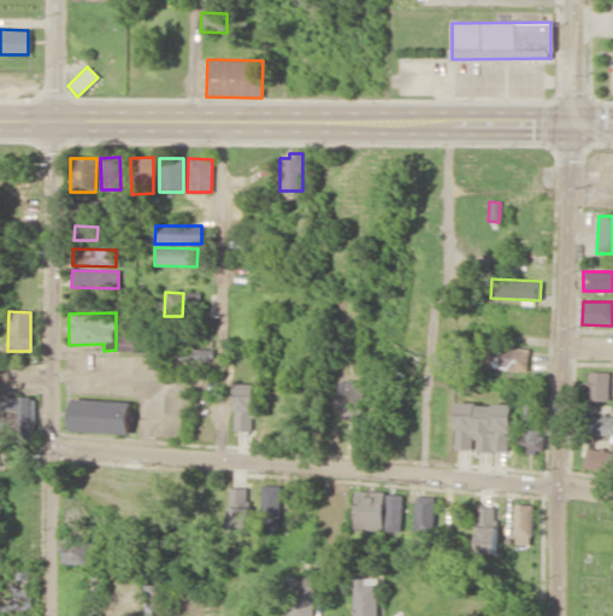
[(482,369),(525,370),(526,347),(483,346),(482,369)]
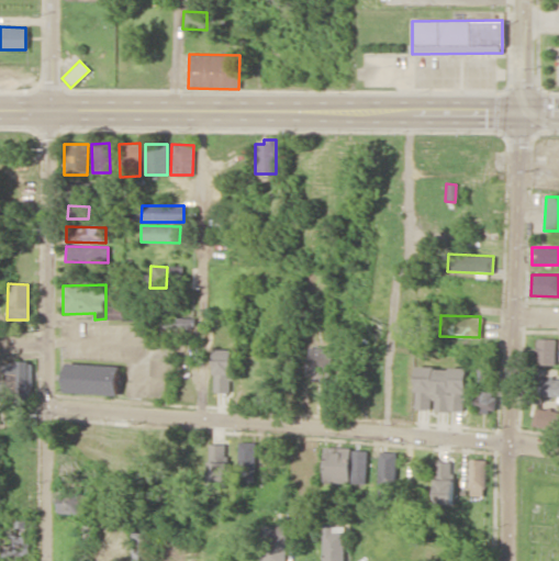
[(193,318),(157,317),(156,327),(193,329),(193,318)]
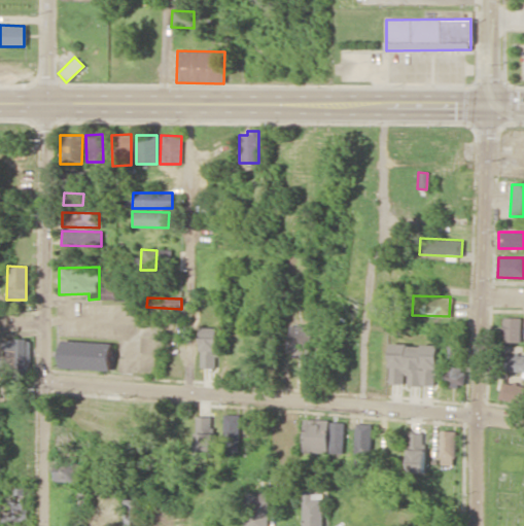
[(520,318),(501,317),(500,342),(519,343),(520,318)]
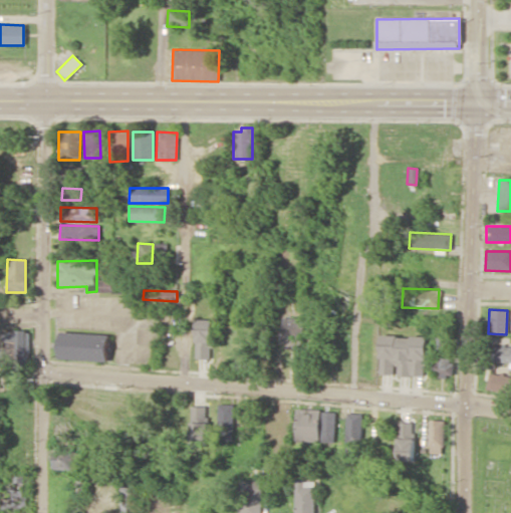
[(301,348),(302,318),(281,317),(280,347),(301,348)]
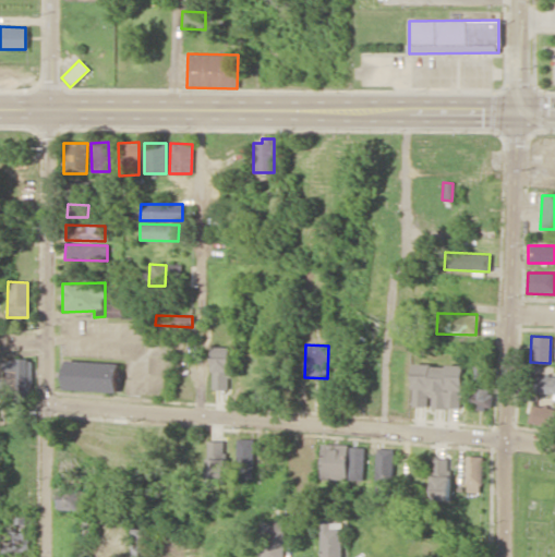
[(229,348),(212,348),(210,389),(228,389),(229,348)]
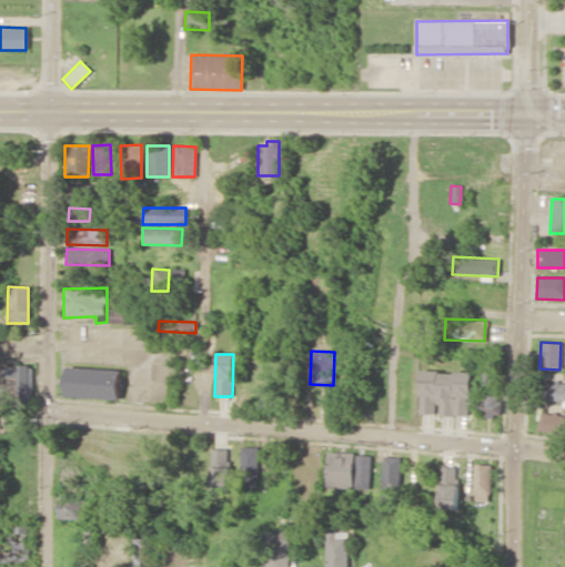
[(492,386),(492,355),(478,355),(478,386),(492,386)]
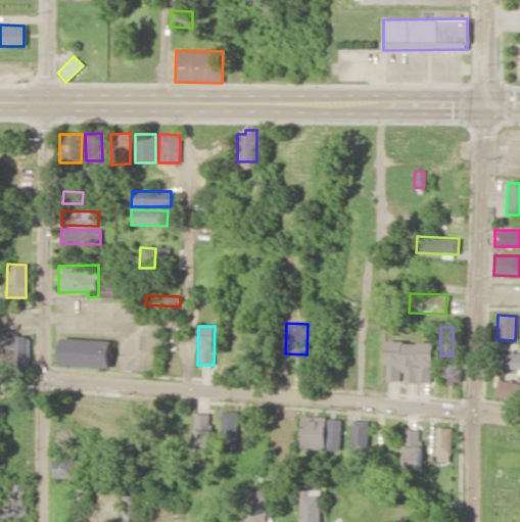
[(28,337),(5,338),(7,371),(29,370),(28,337)]
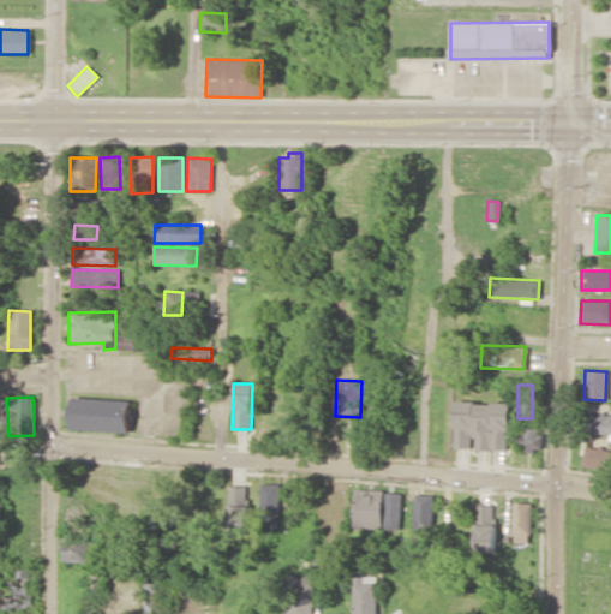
[(70,430),(129,433),(130,401),(70,399),(70,430)]
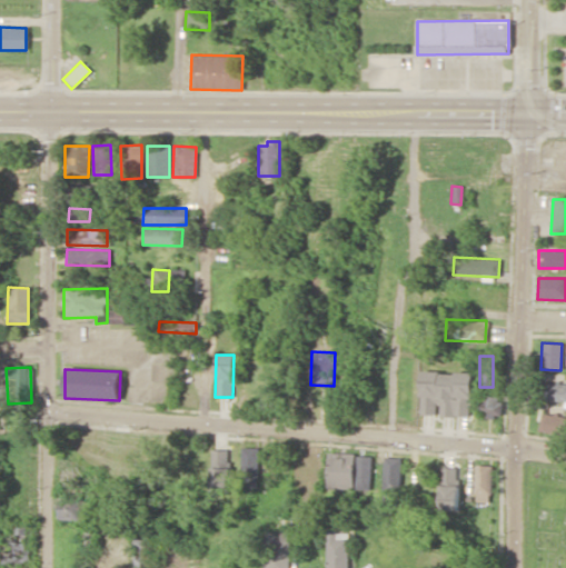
[(470,417),(470,372),(418,372),(418,415),(436,415),(436,417),(470,417)]
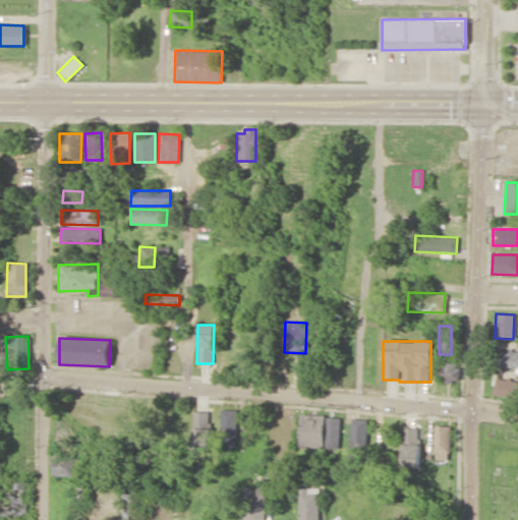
[(495,366),(517,367),(517,351),(496,351),(495,366)]
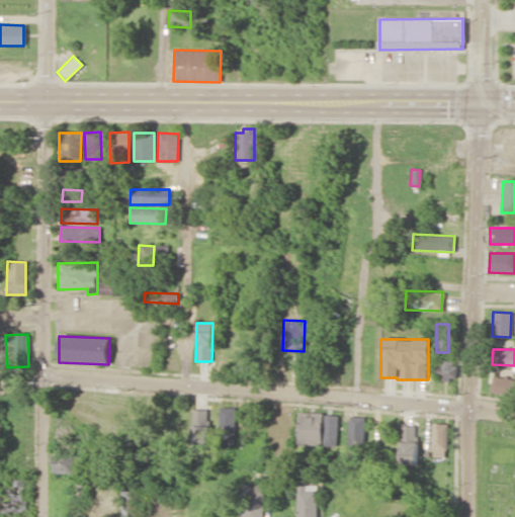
[(454,380),(455,361),(435,360),(434,379),(454,380)]
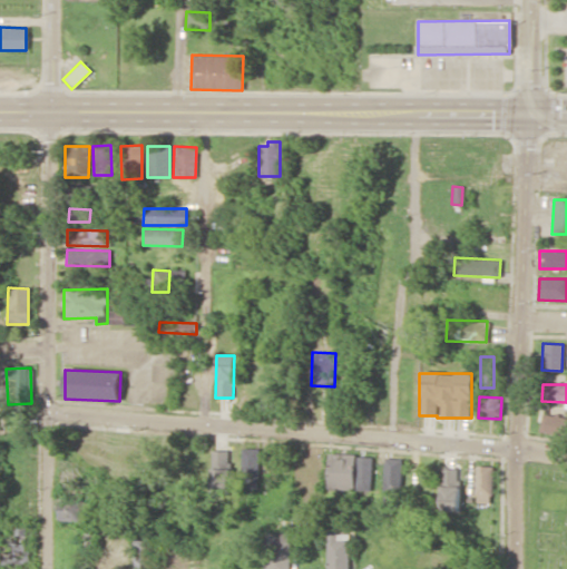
[(566,417),(540,414),(538,433),(566,435),(566,417)]
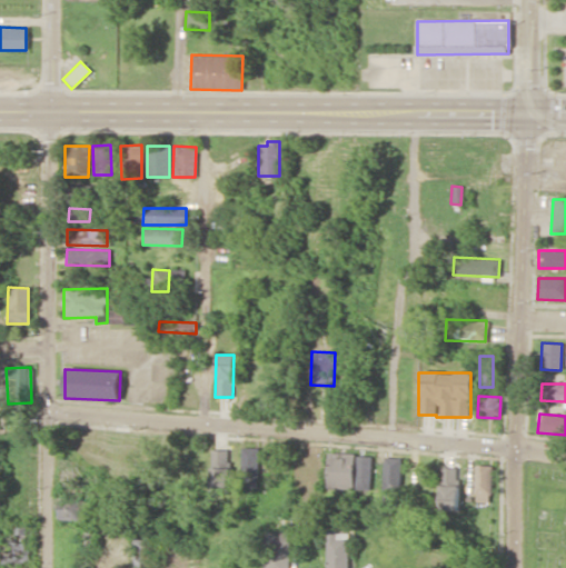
[(241,448),(240,487),(256,488),(258,448),(241,448)]
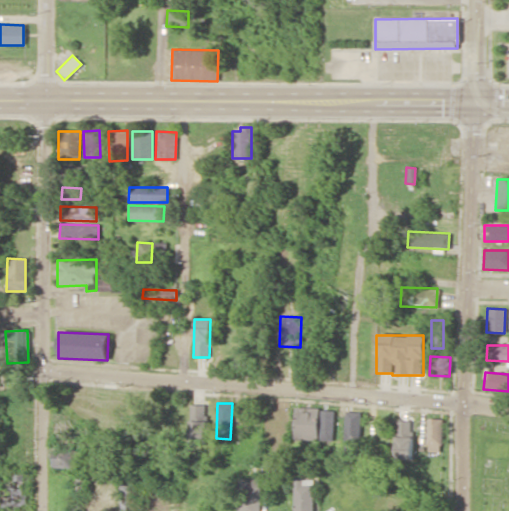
[(205,405),(188,405),(189,444),(206,444),(205,405)]
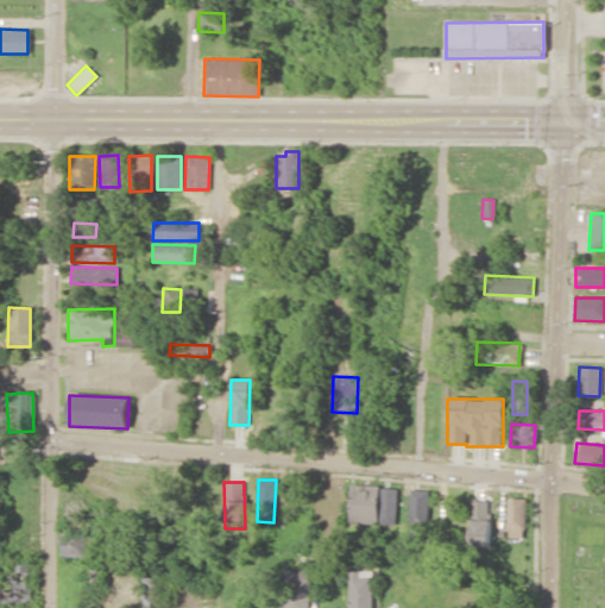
[(348,524),(395,525),(396,489),(378,488),(378,486),(350,484),(348,524)]
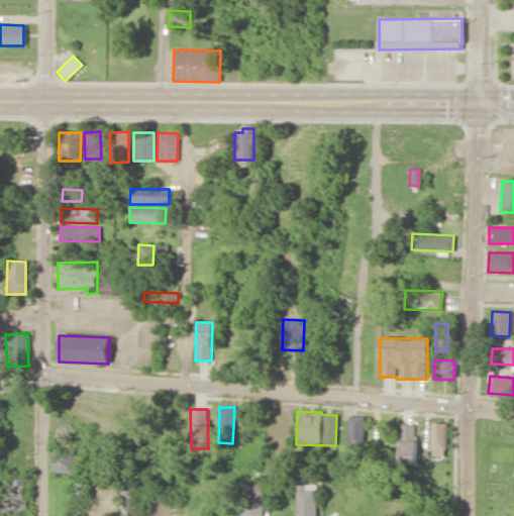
[(363,444),(363,416),(348,416),(347,444),(363,444)]
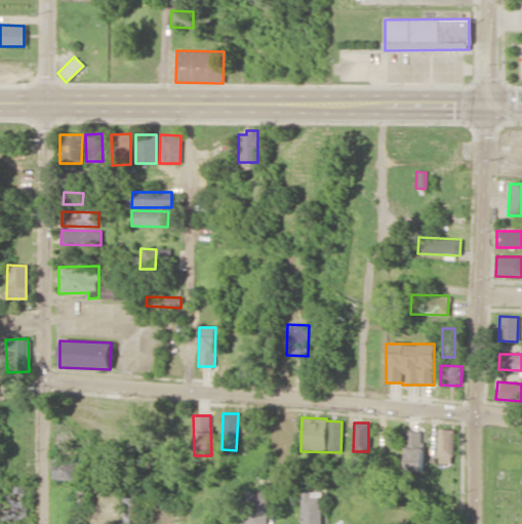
[(452,430),(438,429),(437,464),(451,464),(452,430)]
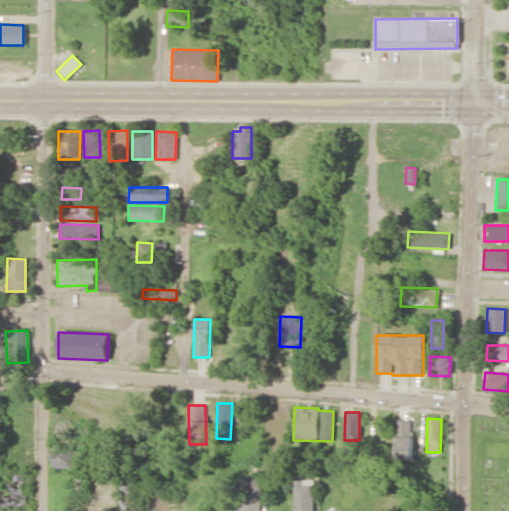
[(411,460),(410,421),(393,421),(394,460),(411,460)]
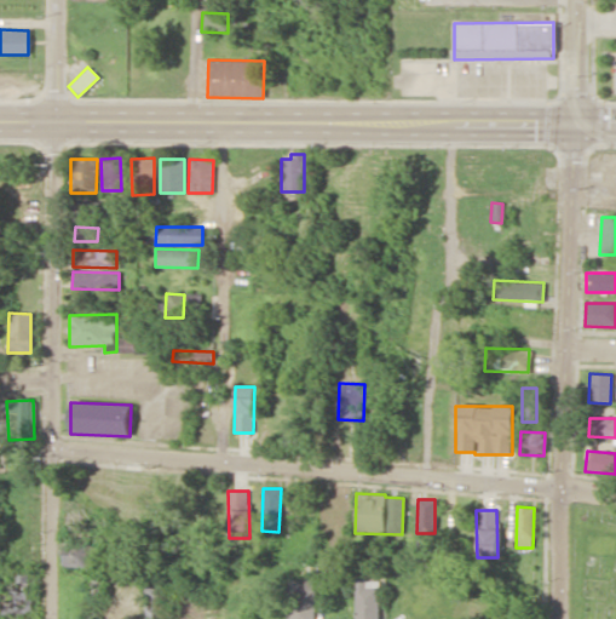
[(88,568),(90,543),(62,542),(61,567),(88,568)]
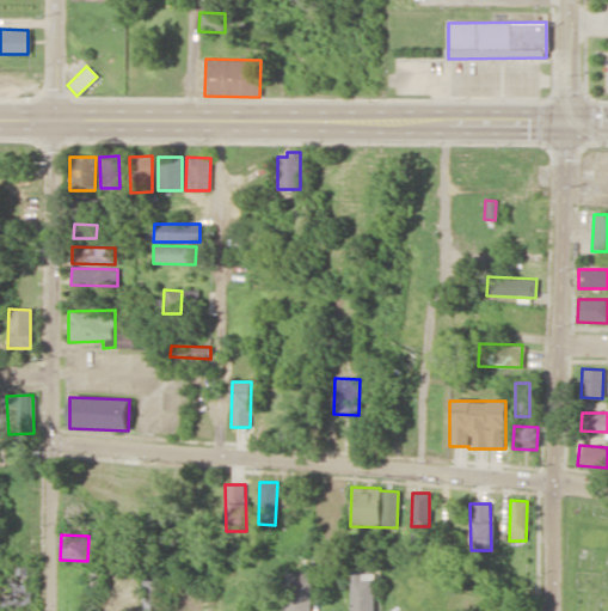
[(28,567),(14,568),(14,574),(0,574),(0,594),(0,608),(29,608),(28,567)]
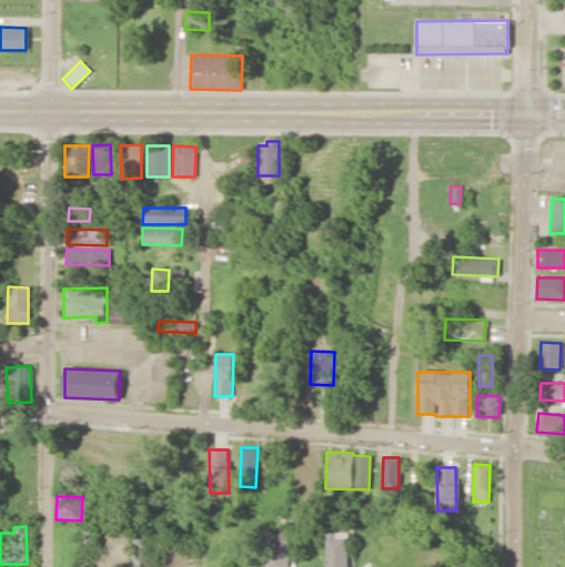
[(346,566),(347,533),(334,533),(334,527),(325,527),(324,566),(346,566)]
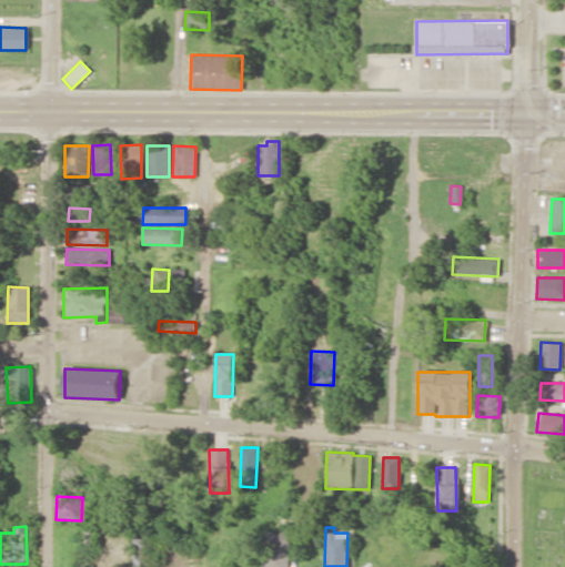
[(288,566),(289,532),(263,530),(261,566),(288,566)]
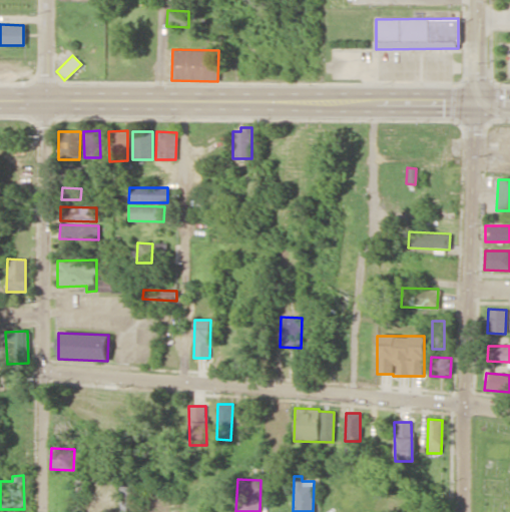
[(132,511),(133,486),(119,486),(118,511),(132,511)]
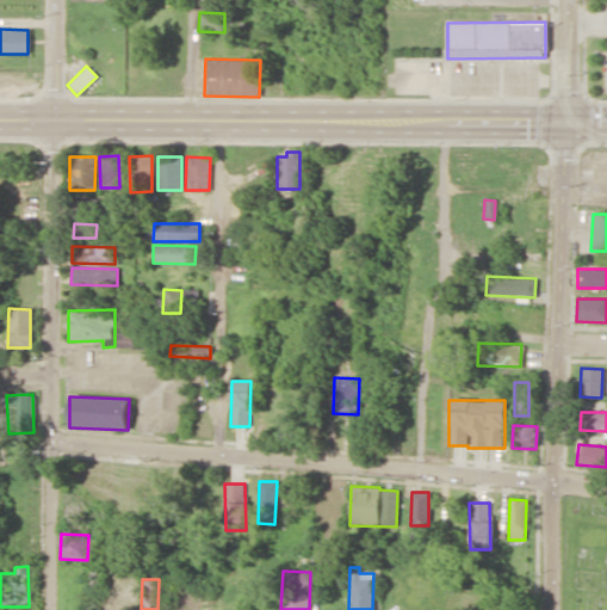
All buildings are outlined.
